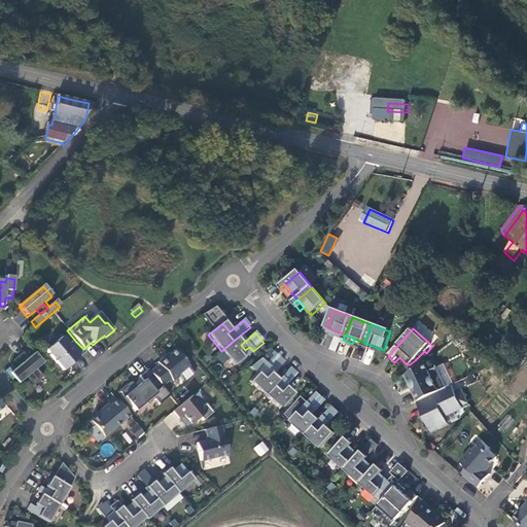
[(241,345),(236,339),(221,351),(235,367),(249,355),(245,350),(241,345)]
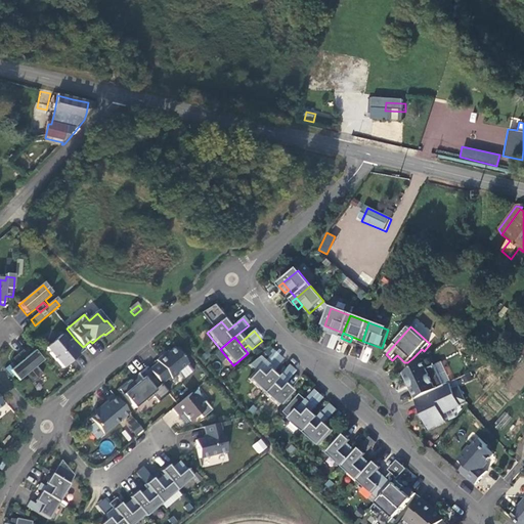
[(62,370),(86,351),(83,347),(75,339),(68,345),(61,338),(45,350),(62,370)]
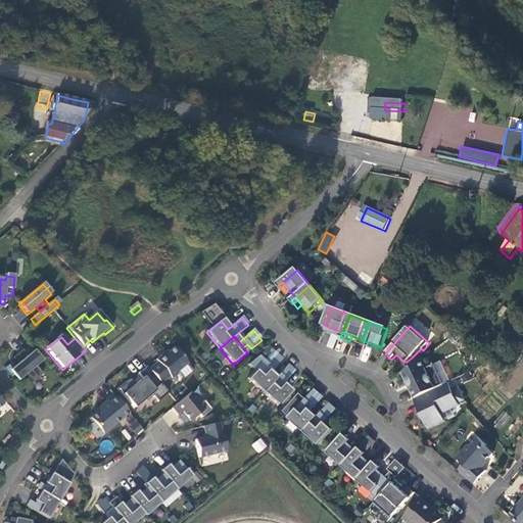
[(368,348),(370,343),(362,340),(360,344),(368,348)]
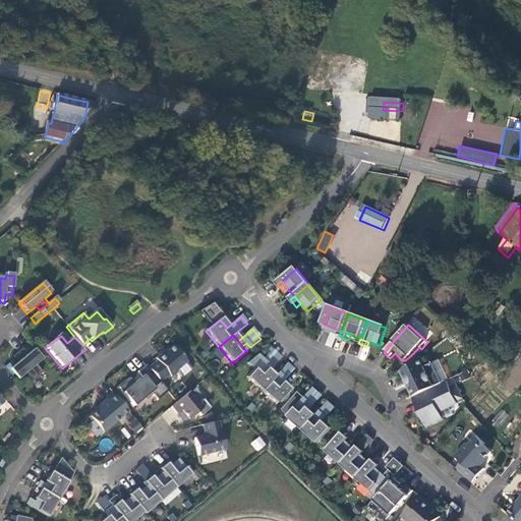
[(177,373),(177,371),(186,363),(180,356),(182,354),(177,348),(174,348),(164,356),(162,355),(156,360),(157,362),(149,370),(160,385),(169,377),(171,380),(177,373)]
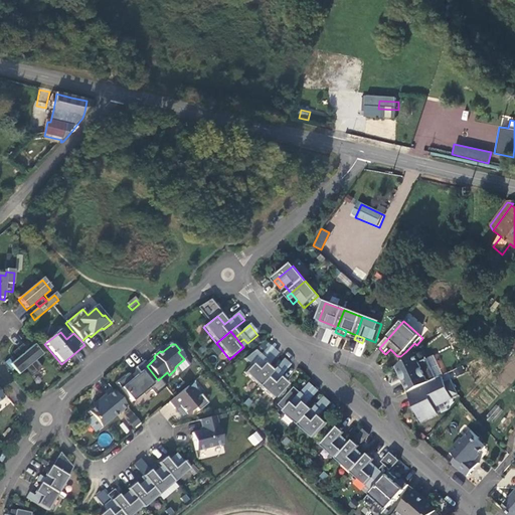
[(32,378),(42,370),(35,362),(27,352),(22,346),(12,354),(17,360),(25,370),(32,378)]
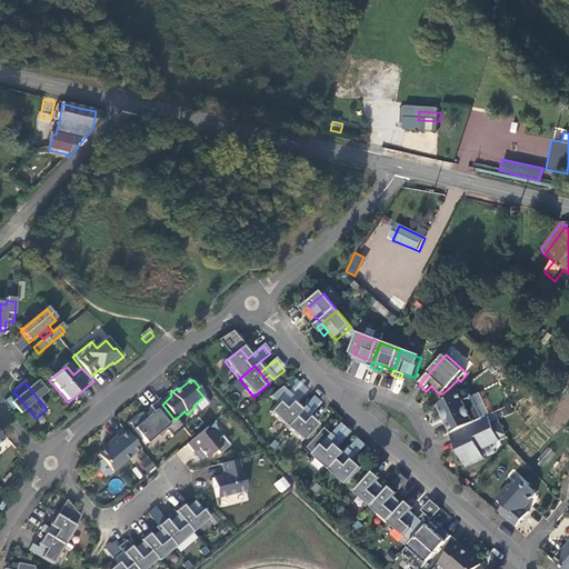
[(39,400),(47,393),(37,383),(30,389),(39,400)]
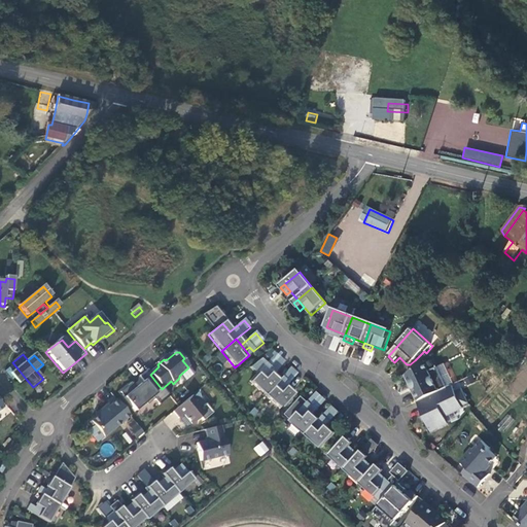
[(207,355),(202,360),(206,364),(211,360),(207,355)]
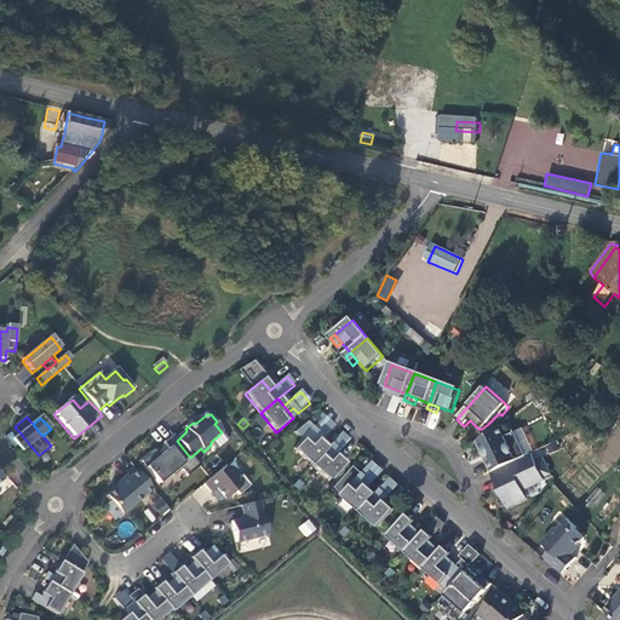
[(323,418),(313,429),(319,435),(314,440),(320,445),(334,429),(323,418)]
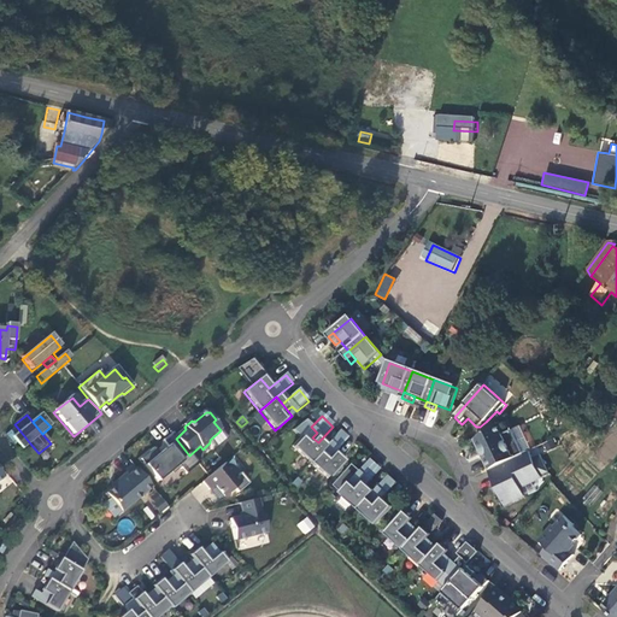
[(311,427),(307,432),(312,438),(317,433),(311,427)]
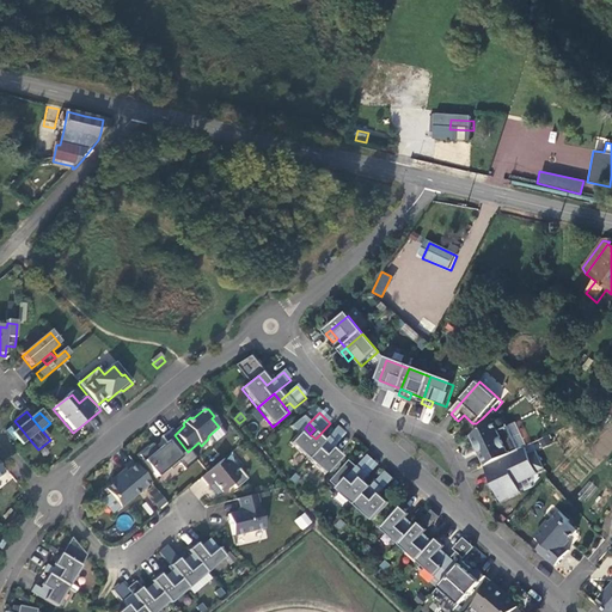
[(520,452),(509,428),(497,434),(493,423),(471,438),(485,467),(520,452)]
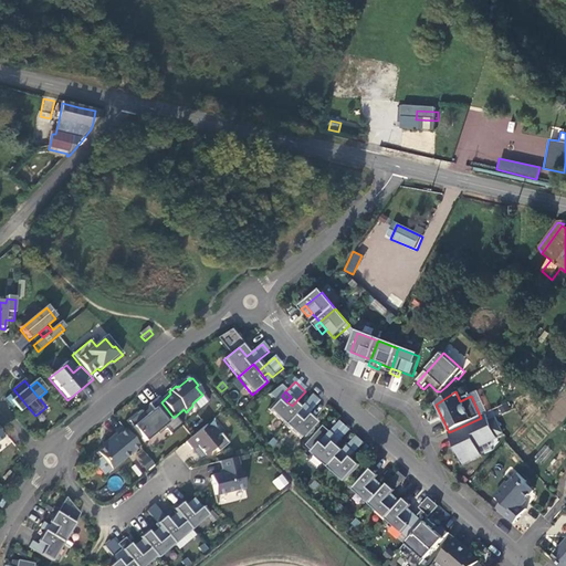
[(28,407),(19,396),(10,404),(19,413),(28,407)]
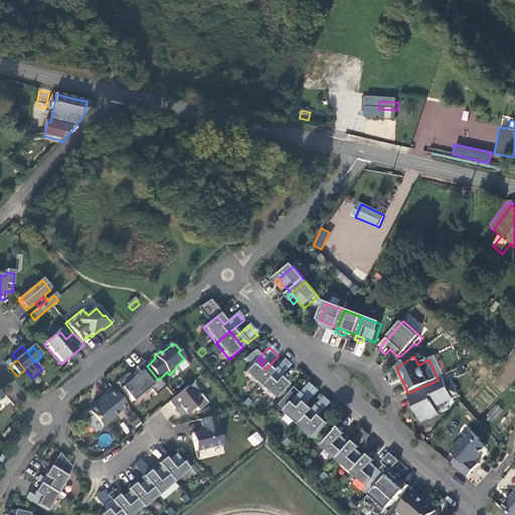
[(243,374),(259,388),(271,374),(266,369),(261,365),(256,360),(243,374)]
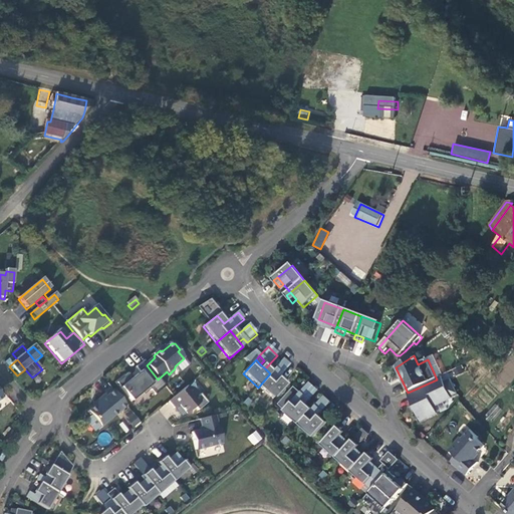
[(282,360),(270,373),(258,388),(273,401),(285,387),(277,379),(289,366),(282,360)]
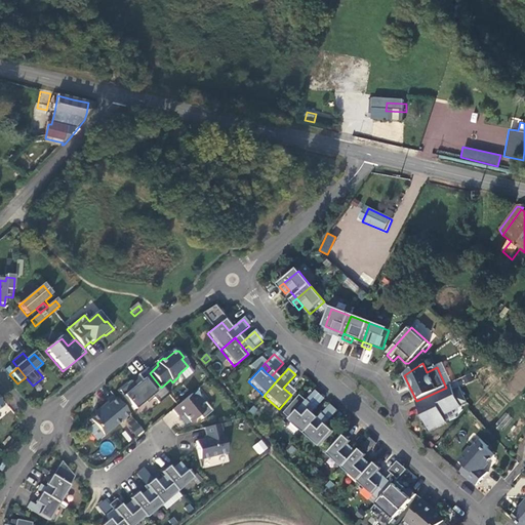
[(158,405),(169,396),(161,388),(150,373),(147,370),(138,376),(143,381),(135,388),(131,382),(120,393),(135,411),(152,397),(158,405)]
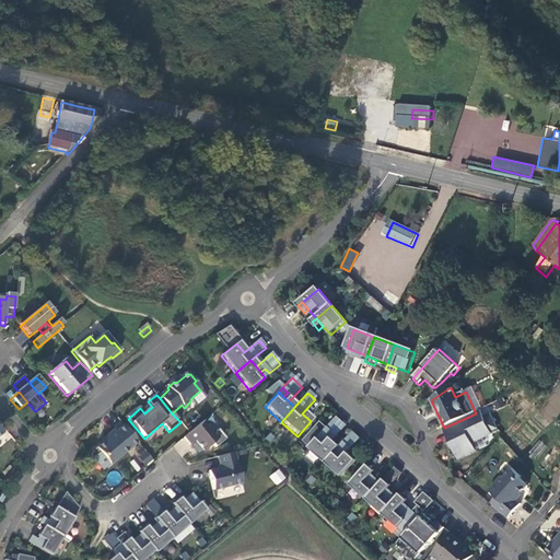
[(492,433),(499,430),(491,415),(485,418),(481,411),(476,413),(444,428),(453,446),(454,446),(456,451),(455,451),(459,461),(477,453),(474,444),(493,435),(492,433)]
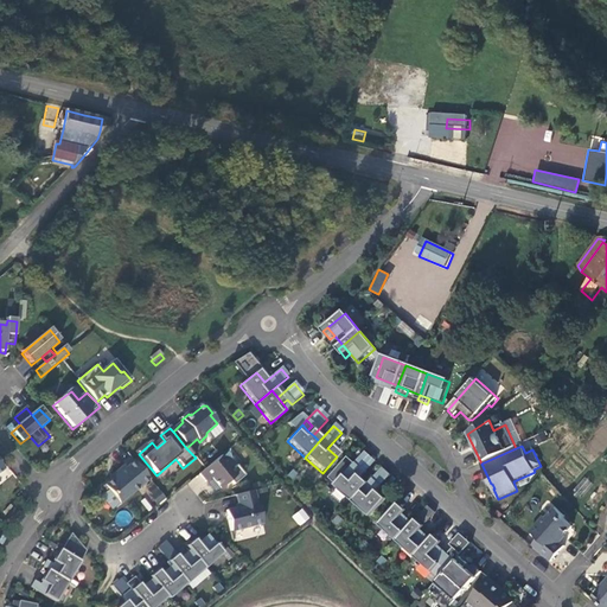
[(365,454),(356,465),(360,470),(357,474),(362,480),(377,464),(365,454)]
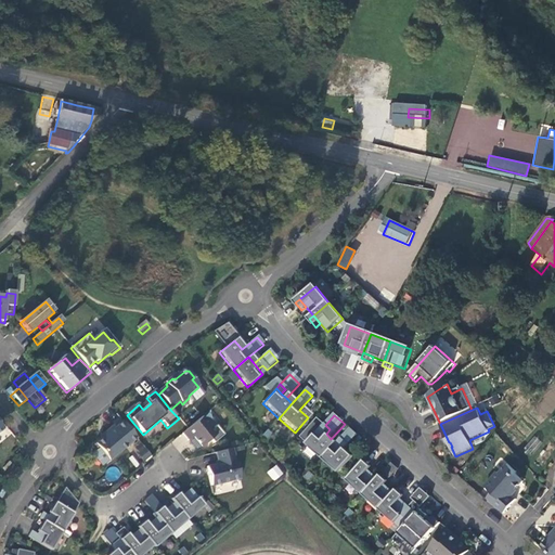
[(224,436),(217,427),(213,430),(203,418),(188,430),(182,435),(189,442),(193,439),(202,449),(211,440),(215,444),(224,436)]
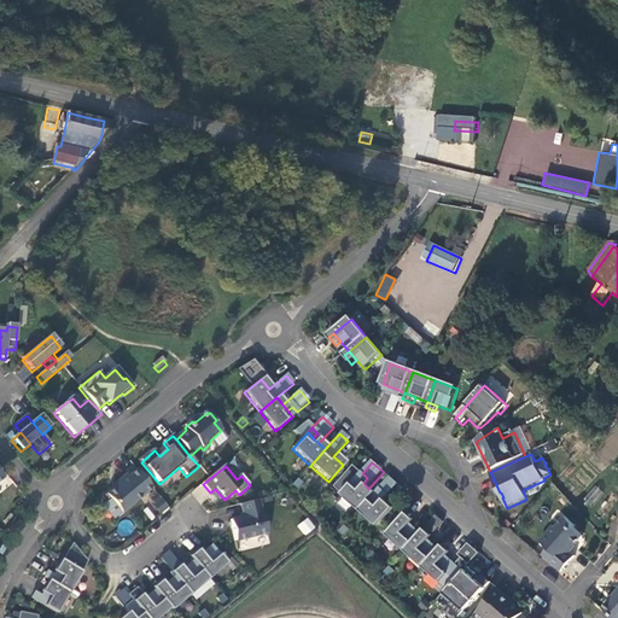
[(152,490),(136,471),(128,478),(126,476),(117,483),(120,485),(105,497),(112,506),(114,505),(122,514),(152,490)]
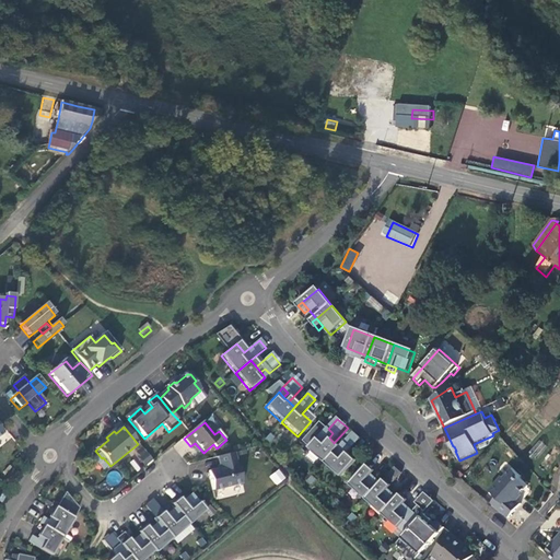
[(269,433),(265,439),(269,442),(273,436),(269,433)]
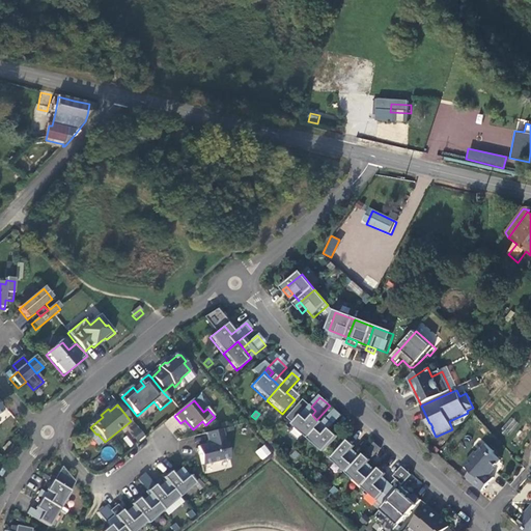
[(295,425),(310,439),(323,425),(316,420),(312,415),(307,411),(295,425)]
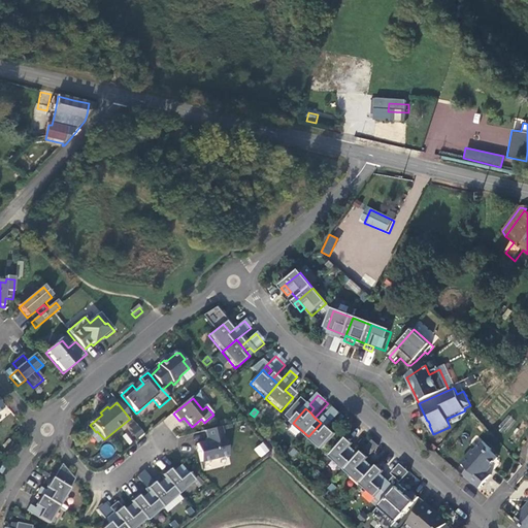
[(333,408),(321,423),(308,436),(323,450),(335,436),(327,429),(339,415),(333,408)]
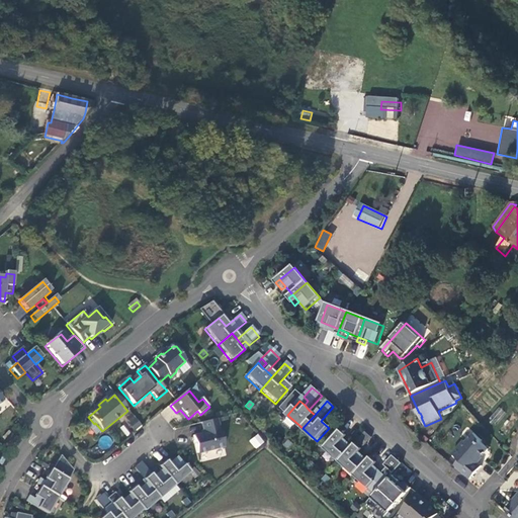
[(123,420),(136,432),(143,425),(132,413),(123,420)]
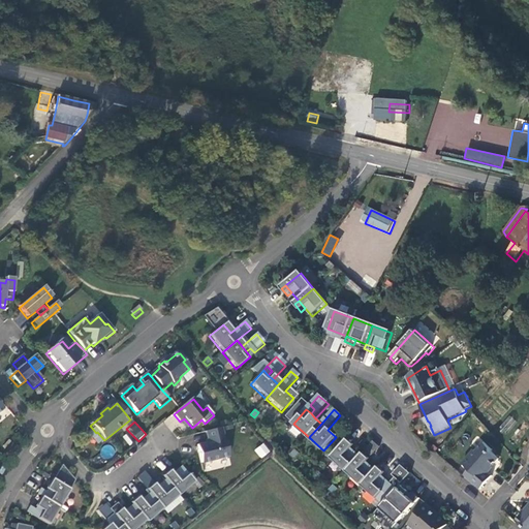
[(228,459),(221,429),(206,433),(209,444),(197,447),(201,465),(228,459)]
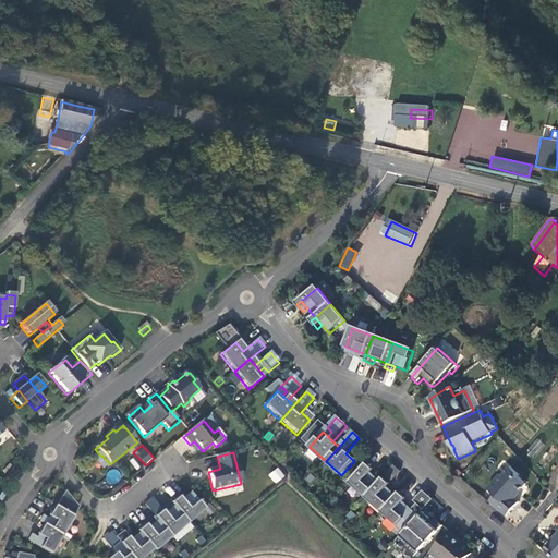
[(387,460),(376,473),(388,483),(399,471),(387,460)]
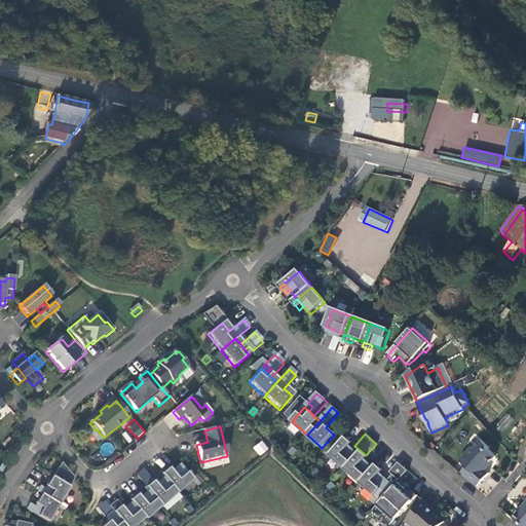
[(349,448),(352,444),(346,438),(342,442),(349,448)]
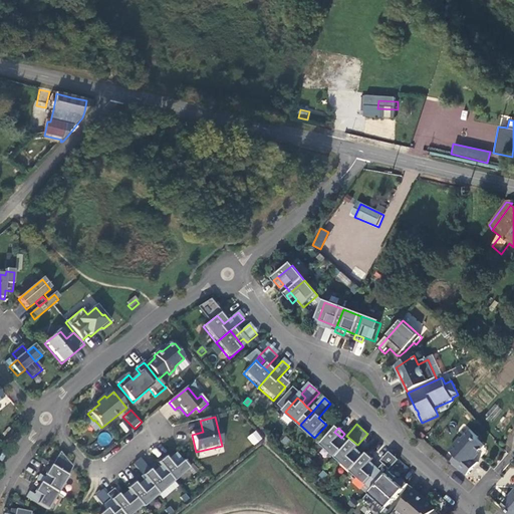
[(256,430),(247,437),(253,446),(263,439),(256,430)]
